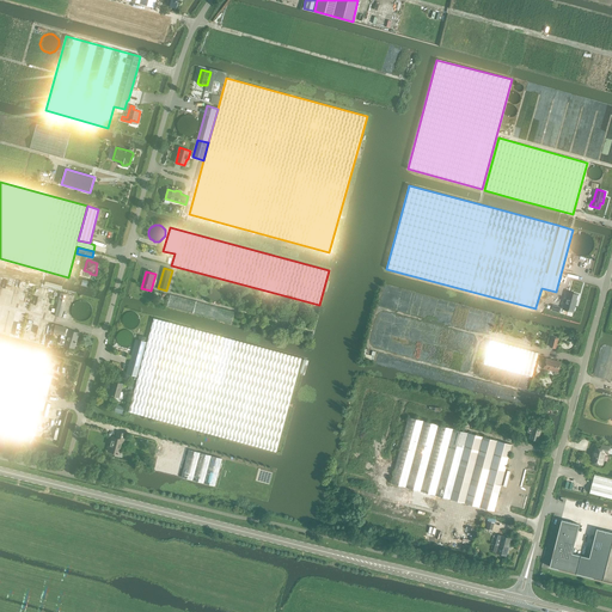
[(576,300),(577,295),(568,292),(563,310),(574,312),(576,300)]
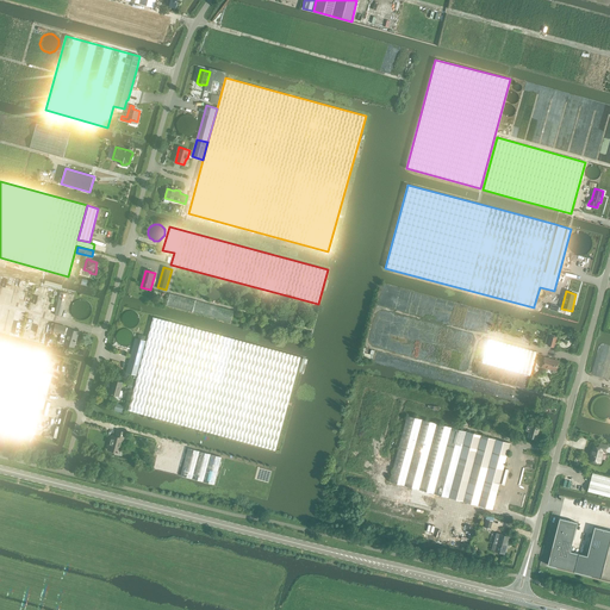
[(61,292),(55,315),(61,316),(67,293),(61,292)]
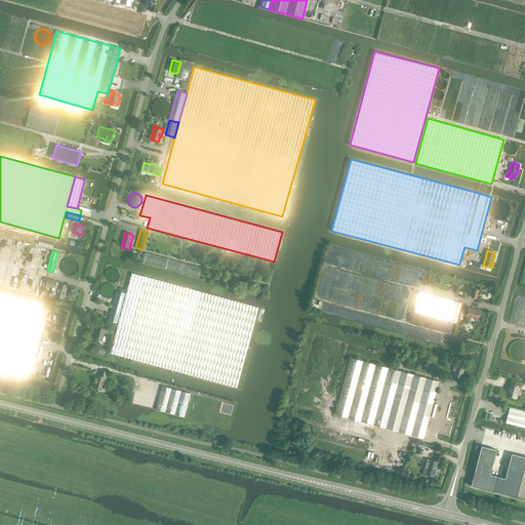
[(144,263),(165,269),(198,277),(201,268),(147,252),(144,263)]
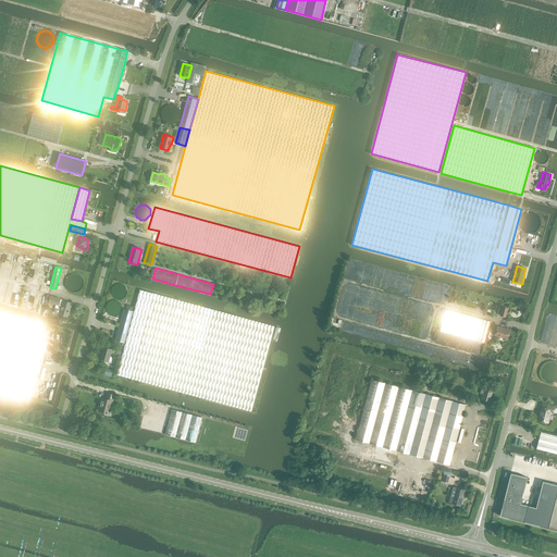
[(120,299),(121,299),(122,298),(124,298),(125,297),(126,295),(126,294),(126,292),(126,291),(126,289),(125,287),(124,286),(123,285),(122,285),(120,284),(119,284),(118,284),(115,285),(114,286),(113,287),(112,288),(112,289),(111,291),(111,293),(112,294),(112,295),(112,296),(113,297),(114,298),(115,298),(116,299),(119,299),(120,299)]
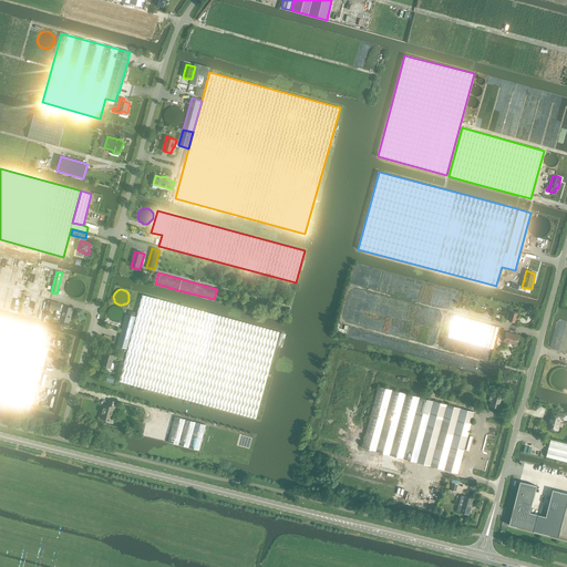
[(119,381),(194,402),(257,418),(280,331),(217,315),(142,295),(136,317),(134,317),(129,315),(126,315),(117,347),(127,349),(125,356),(124,362),(119,381)]
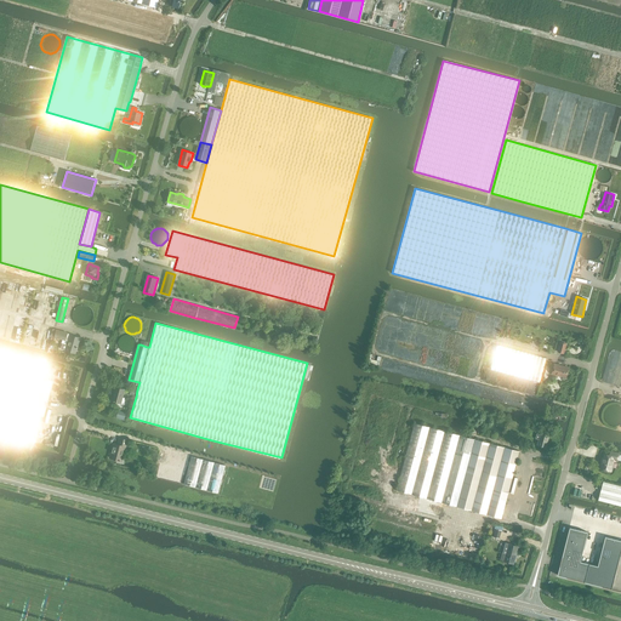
[(53,329),(51,336),(52,336),(55,337),(66,340),(67,332),(53,329)]
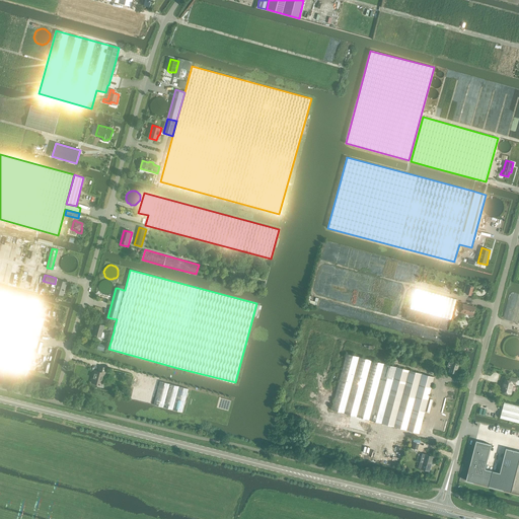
[(7,277),(6,284),(16,286),(18,280),(7,277)]
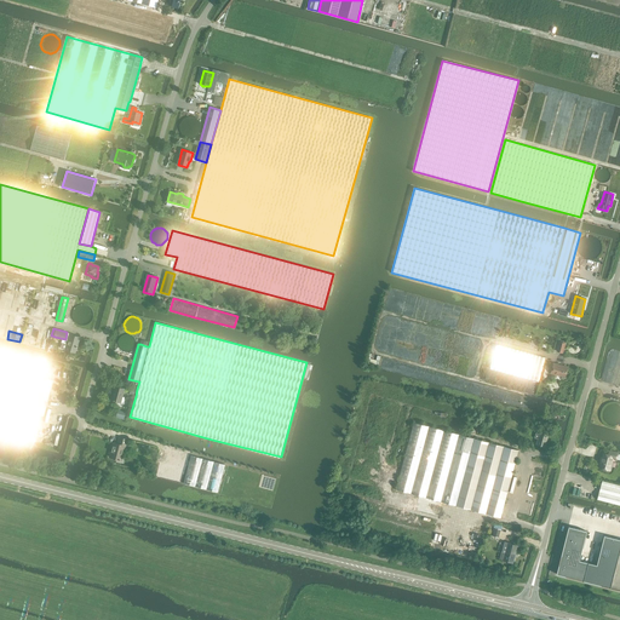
[(69,339),(68,339),(67,344),(63,343),(62,348),(76,352),(80,338),(70,334),(69,339)]
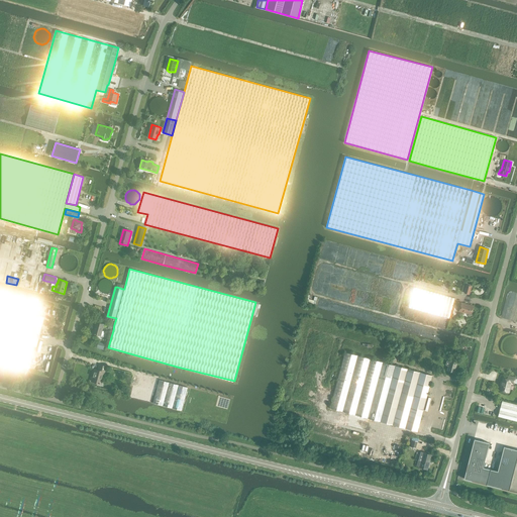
[(106,293),(107,293),(108,292),(110,292),(111,291),(111,289),(112,288),(112,286),(112,285),(112,284),(111,282),(110,281),(109,280),(108,280),(106,279),(105,279),(103,279),(102,280),(101,281),(100,282),(99,283),(99,284),(98,285),(98,287),(98,288),(99,289),(99,290),(100,291),(101,292),(102,292),(103,293),(105,293),(106,293)]
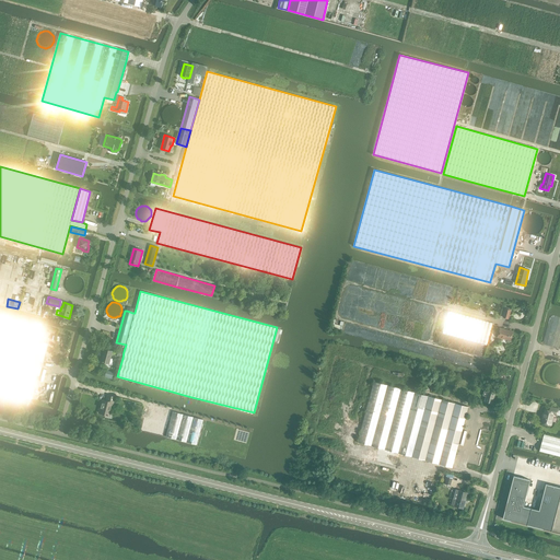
[(442,333),(487,345),(492,323),(447,311),(442,333)]
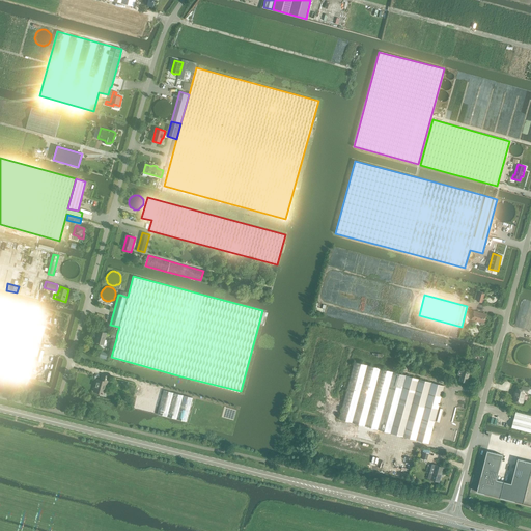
[(27,354),(35,323),(38,309),(0,299),(0,370),(22,375),(27,354)]
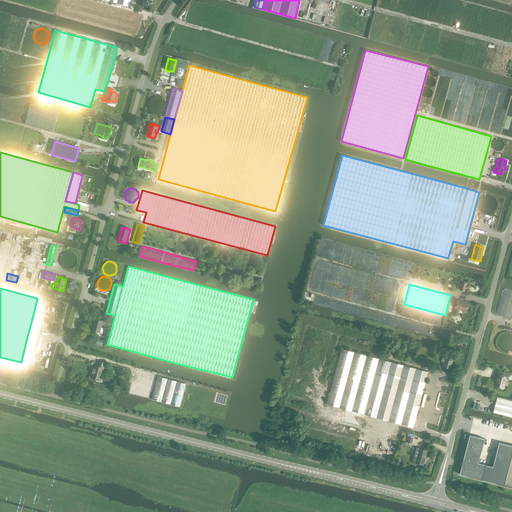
[(312,302),(315,294),(312,293),(311,297),(305,295),(304,300),(312,302)]
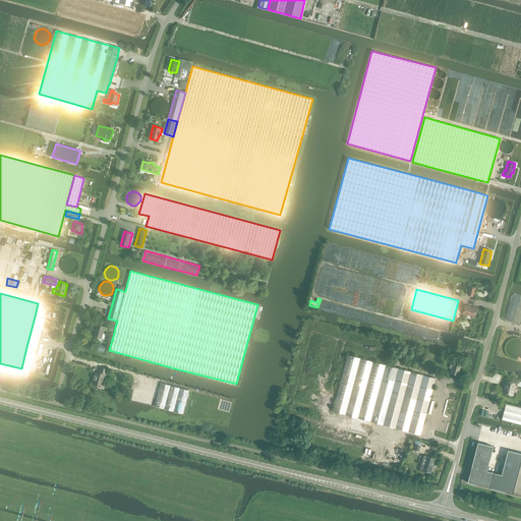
[(474,316),(476,308),(465,305),(463,313),(474,316)]
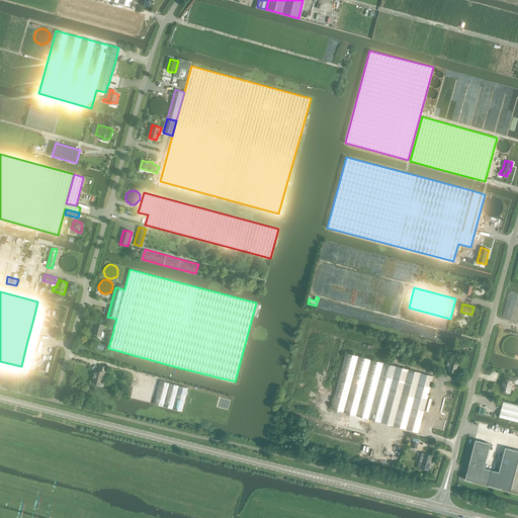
[(45,318),(34,315),(26,345),(36,347),(45,318)]
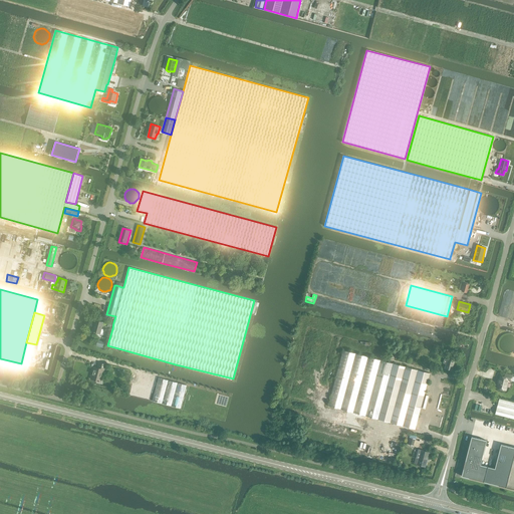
[(95,320),(92,331),(100,333),(103,322),(95,320)]
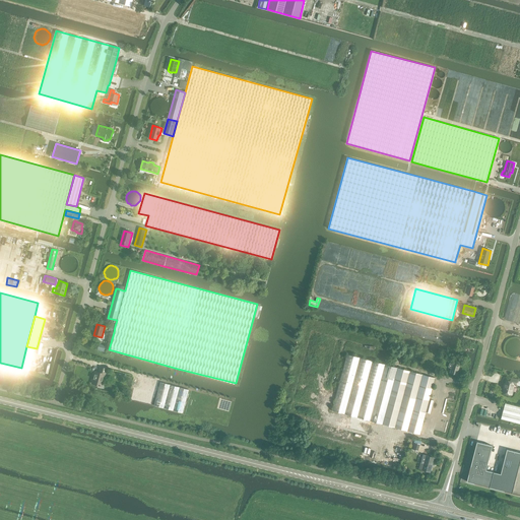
[(519,338),(517,337),(515,337),(513,337),(511,338),(510,339),(508,340),(507,341),(506,343),(505,344),(505,346),(505,348),(505,350),(506,351),(507,353),(508,354),(510,355),(512,356),(513,356),(515,358),(517,356),(519,356),(519,354),(519,338)]
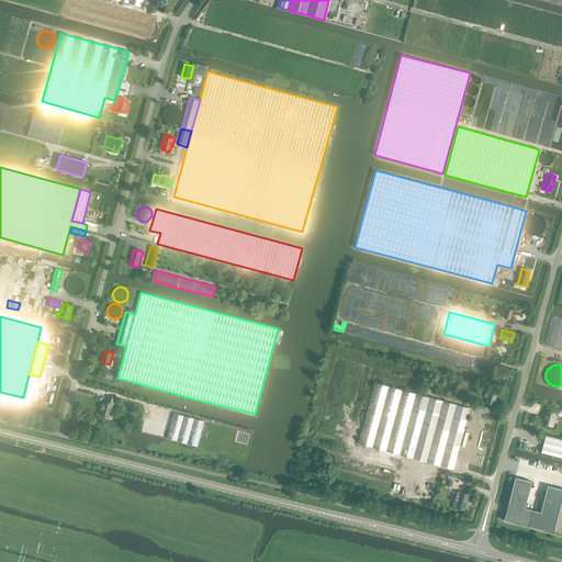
[(359,444),(454,470),(471,408),(375,383),(359,444)]
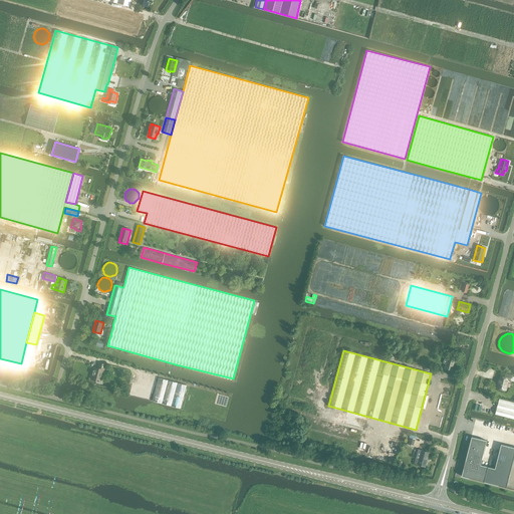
[(445,368),(452,370),(456,358),(448,356),(447,359),(445,358),(444,363),(446,363),(445,368)]
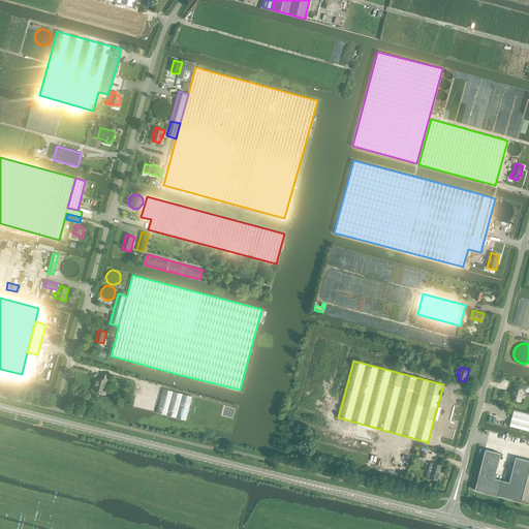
[(104,385),(106,385),(109,375),(102,373),(100,378),(97,377),(94,390),(102,393),(104,385)]
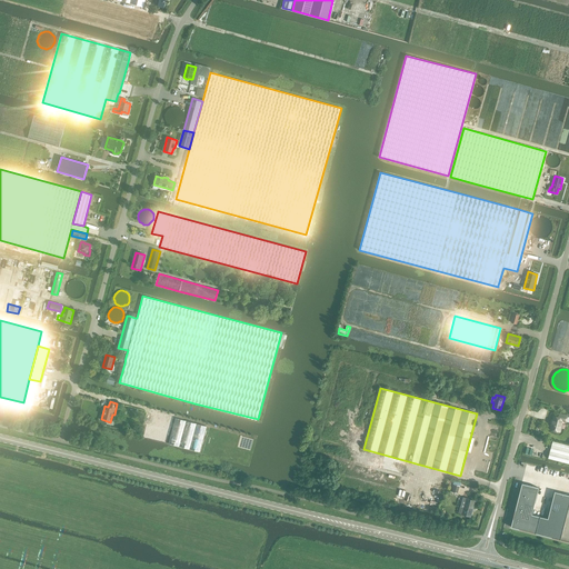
[(148,438),(200,451),(207,427),(156,412),(148,438)]
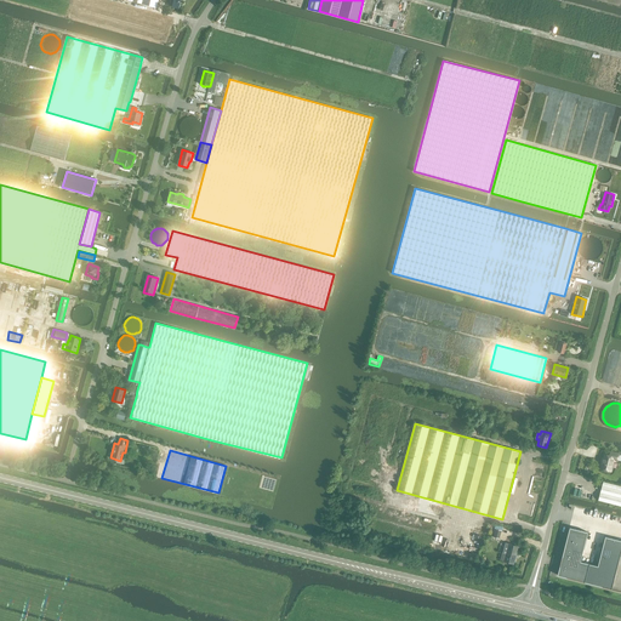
[(602,462),(600,468),(610,471),(614,460),(617,460),(619,455),(610,453),(609,456),(605,455),(603,463),(602,462)]
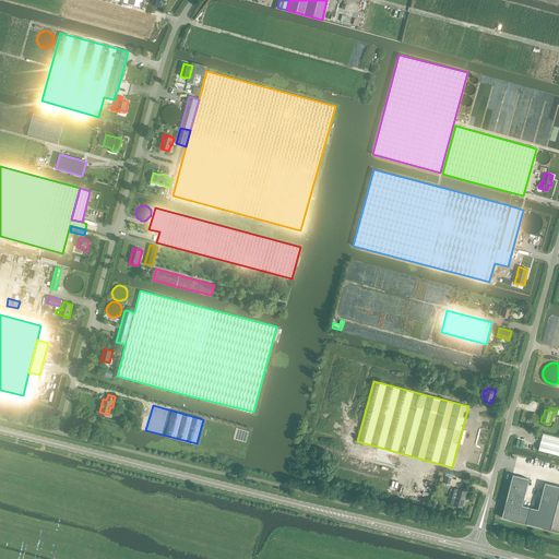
[(128,417),(126,425),(142,428),(143,420),(128,417)]
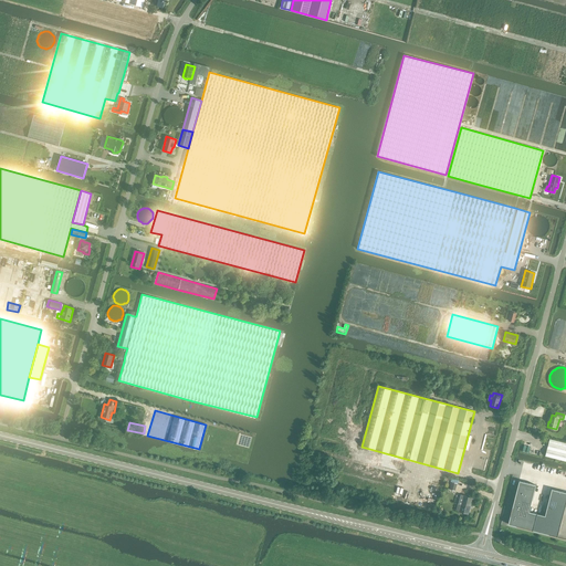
[(565,442),(549,439),(548,442),(545,456),(565,461),(565,442)]
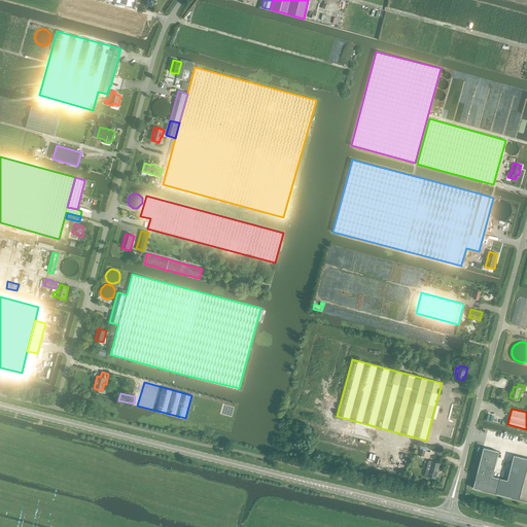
[(484,448),(472,488),(526,501),(526,458),(514,455),(507,480),(492,477),(499,452),(484,448)]
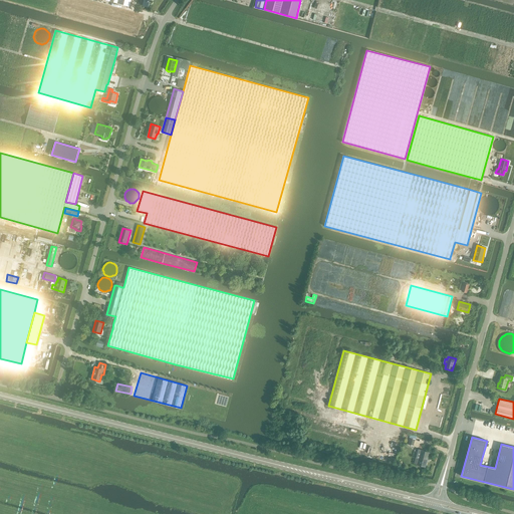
[(417,465),(426,467),(430,453),(421,450),(420,453),(418,453),(416,458),(419,458),(417,465)]
